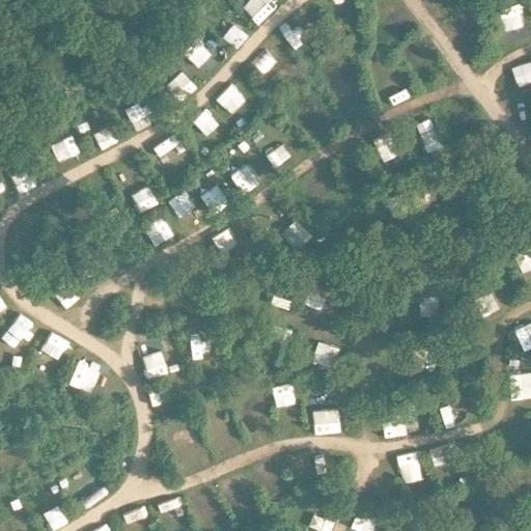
[(503,19),(507,36),(525,31),(521,14),(503,19)]
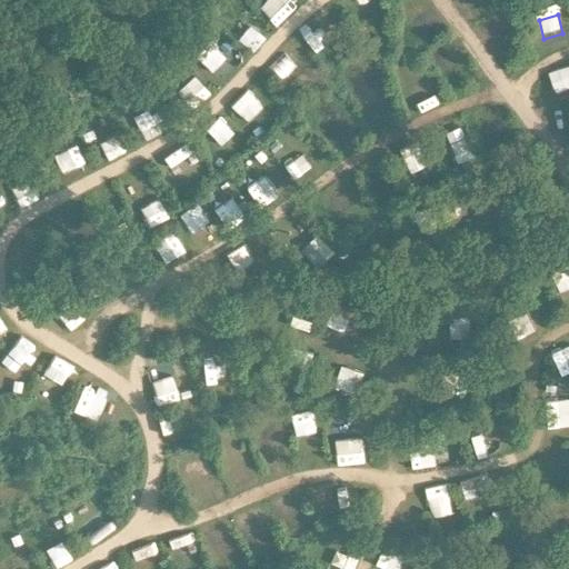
[(305,36),(315,49),(336,36),(326,21),(305,36)]
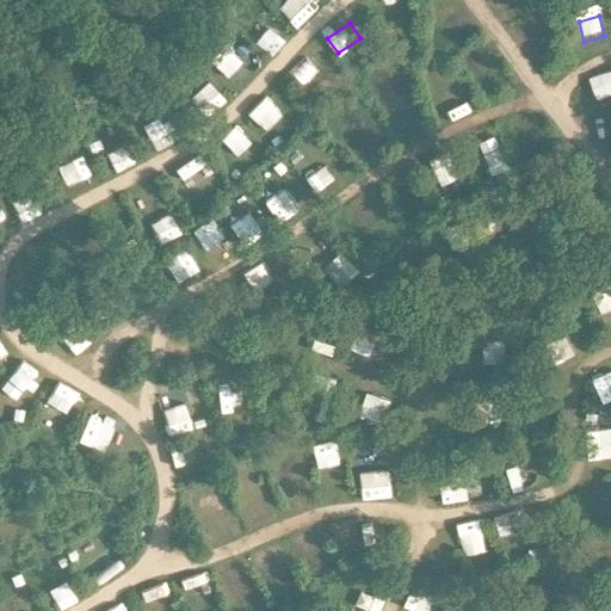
[(254,42),(272,56),(284,39),(266,26),(254,42)]
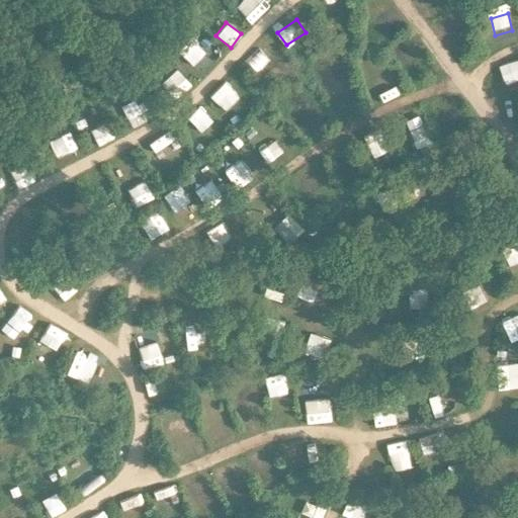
[(193,32),(177,51),(193,66),(209,49),(193,32)]
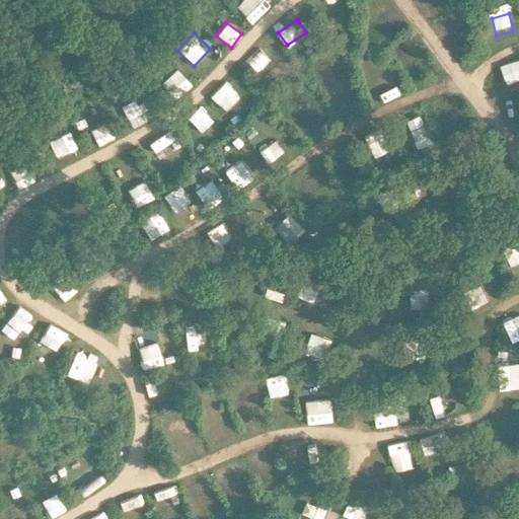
[(403,67),(420,55),(406,38),(390,50),(403,67)]
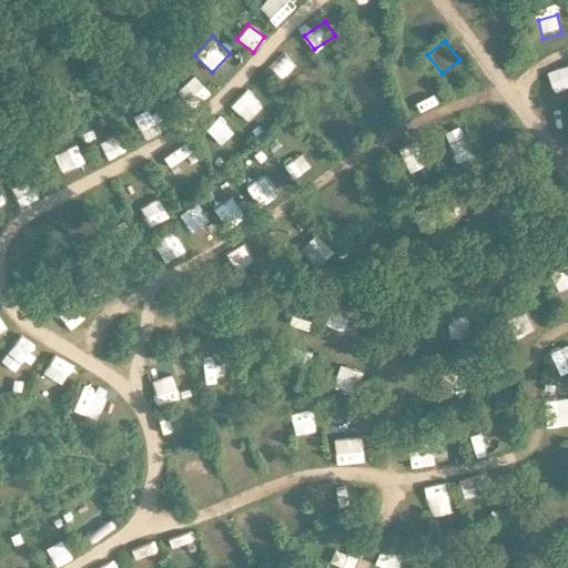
[(276,50),(265,67),(285,80),(296,62),(276,50)]
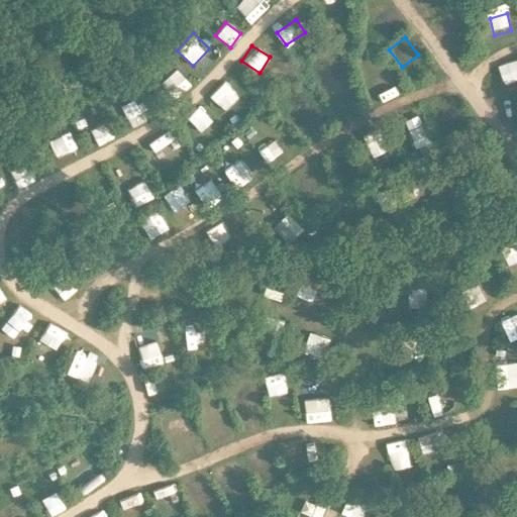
[(516,60),(507,63),(512,82),(516,80),(516,60)]
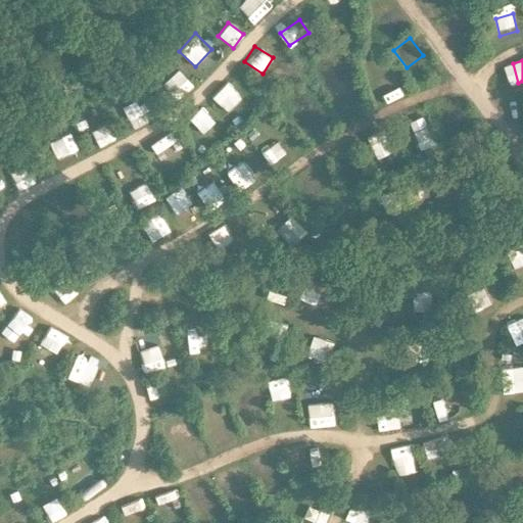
[(386,96),(405,86),(396,70),(377,80),(386,96)]
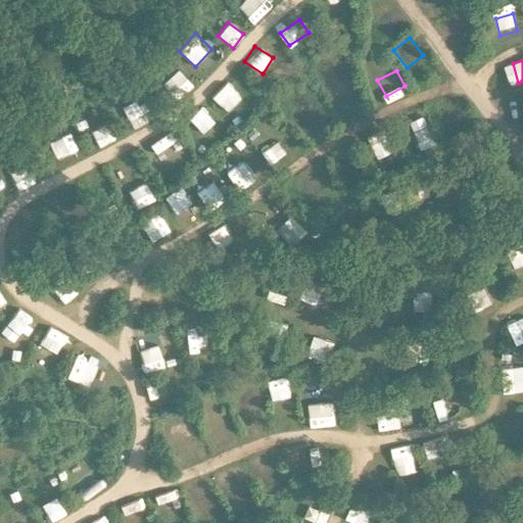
[(227,83),(212,98),(227,112),(241,97),(227,83)]
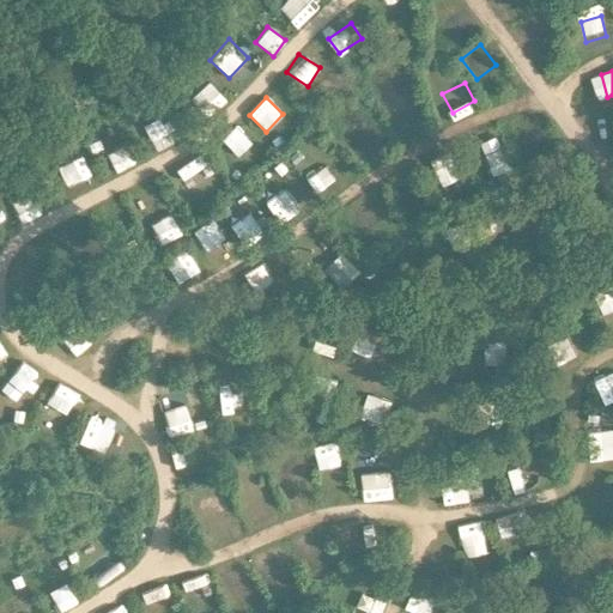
[(150,131),(161,151),(176,141),(164,122),(150,131)]
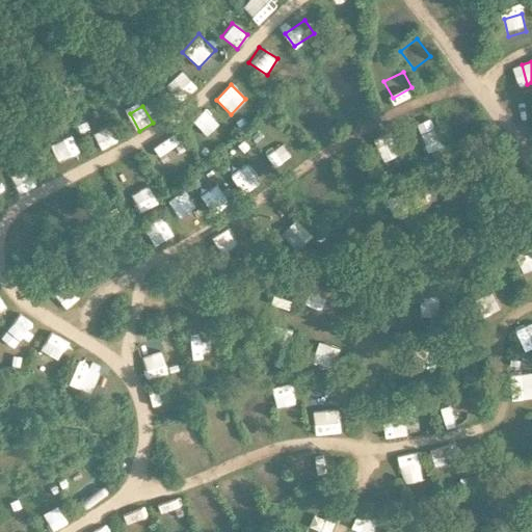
[(207,136),(218,125),(204,111),(192,123),(207,136)]
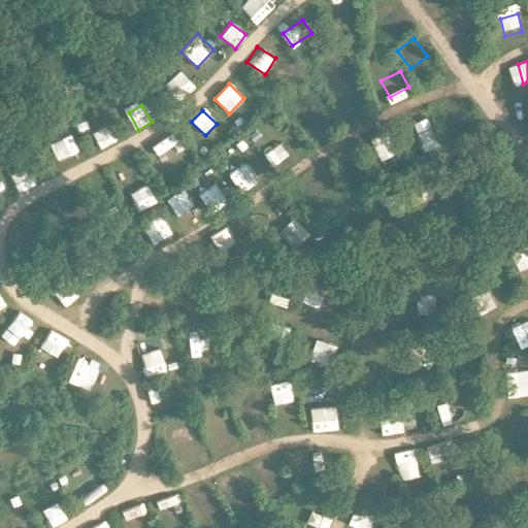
[(94,132),(97,147),(112,143),(109,128),(94,132)]
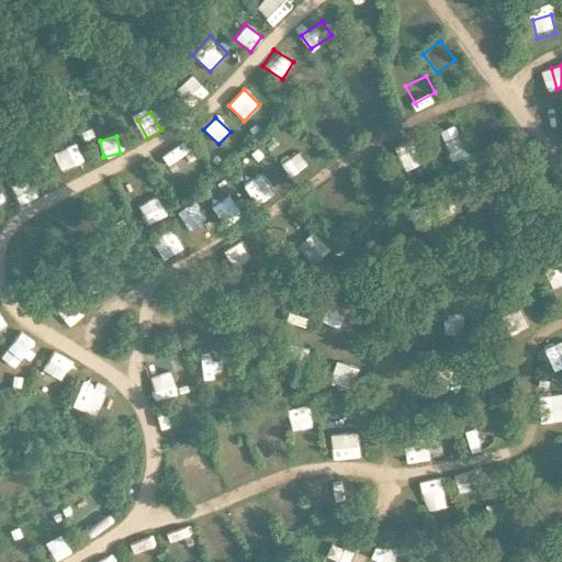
[(457,137),(444,143),(450,160),(463,155),(457,137)]
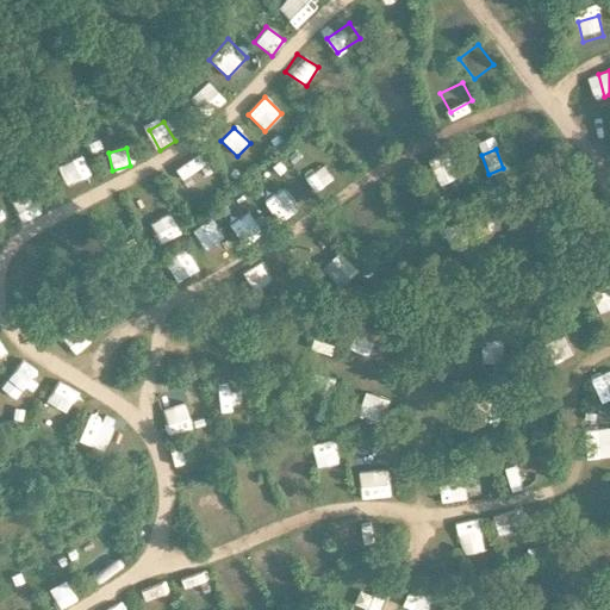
[(175,167),(182,179),(206,165),(199,153),(175,167)]
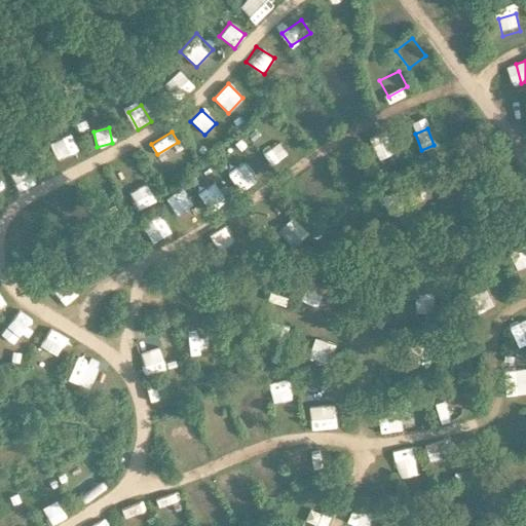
[(59,170),(76,161),(66,142),(49,151),(59,170)]
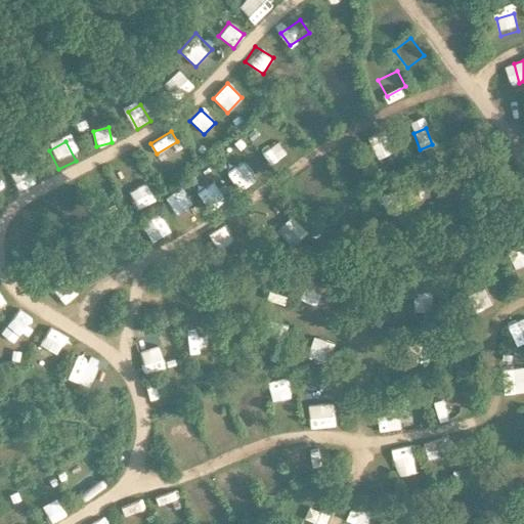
[(376,158),(386,173),(398,165),(389,149),(376,158)]
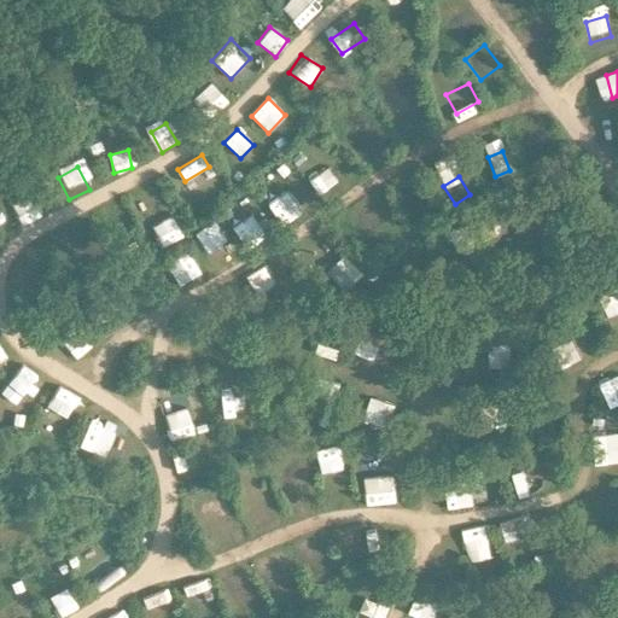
[(291,190),(277,198),(290,221),(303,214),(291,190)]
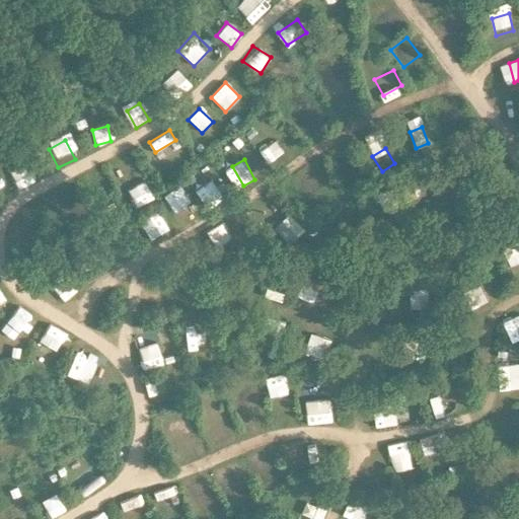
[(340,167),(350,181),(361,174),(352,159),(340,167)]
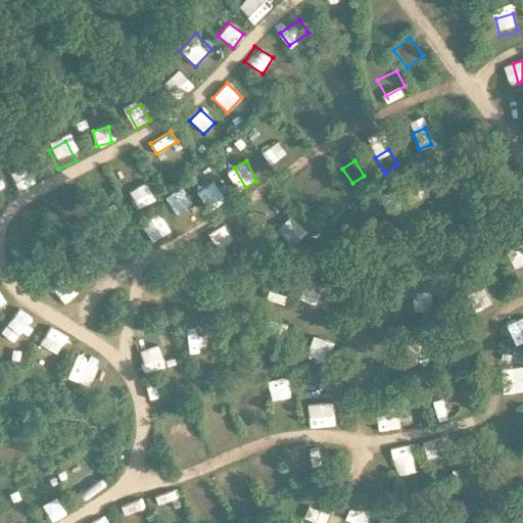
[(315,164),(295,179),(312,199),(331,185),(315,164)]
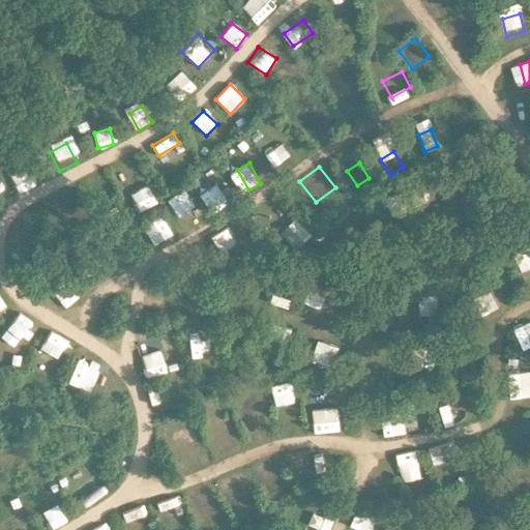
[(140,213),(156,204),(146,184),(129,194),(140,213)]
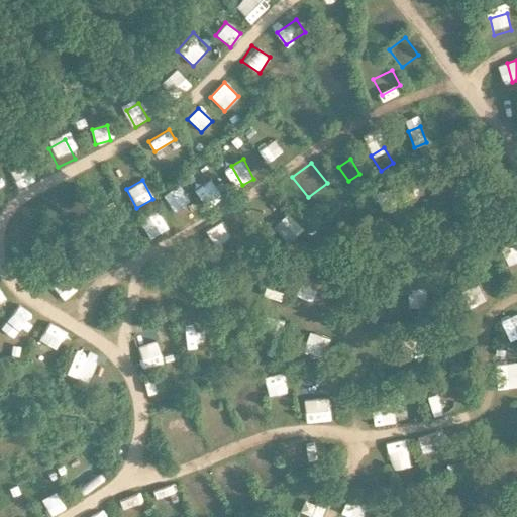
[(185,183),(166,195),(175,210),(195,198),(185,183)]
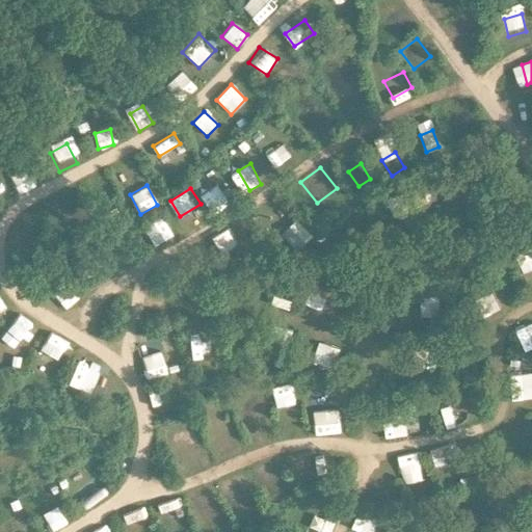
[(156,242),(175,236),(168,218),(150,224),(156,242)]
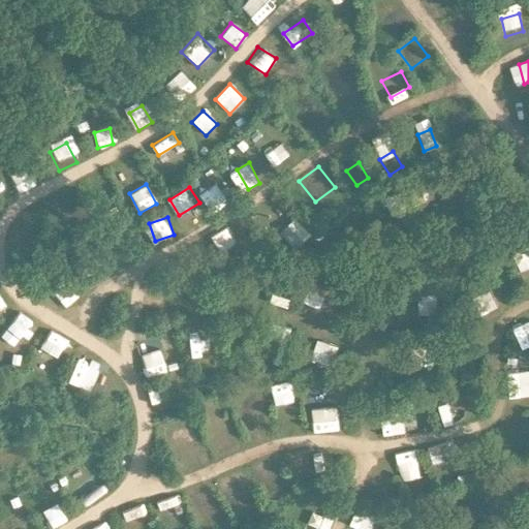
[(218,252),(245,230),(238,221),(211,243),(218,252)]
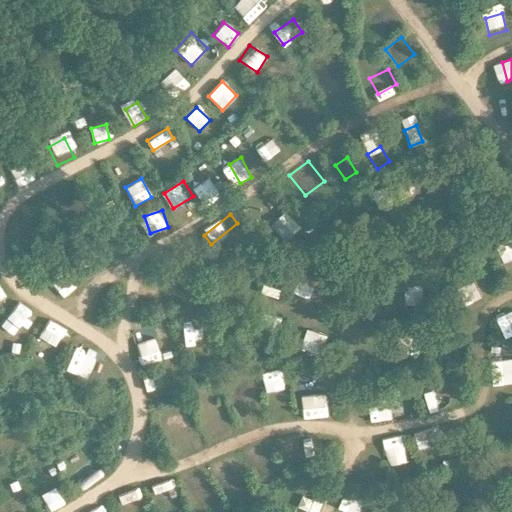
[(511,239),(498,244),(504,261),(511,257),(511,239)]
